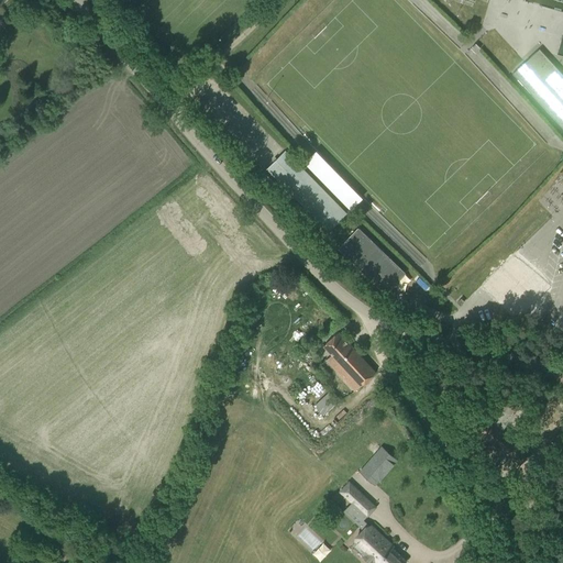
[(512,74),(562,129),(562,75),(539,50),(512,74)]
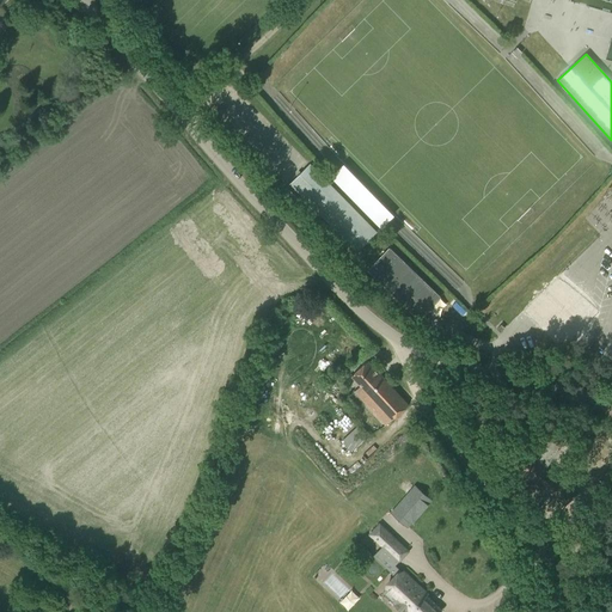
[(396,214),(348,161),(334,176),(381,227),(396,214)]
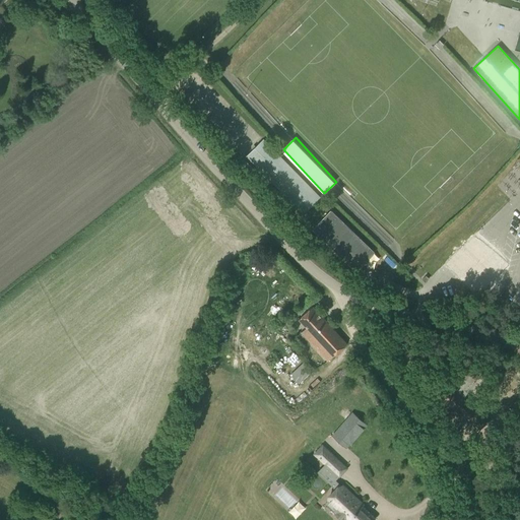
[(312,230),(362,277),(377,282),(381,278),(382,279),(392,269),(330,210),(312,230)]
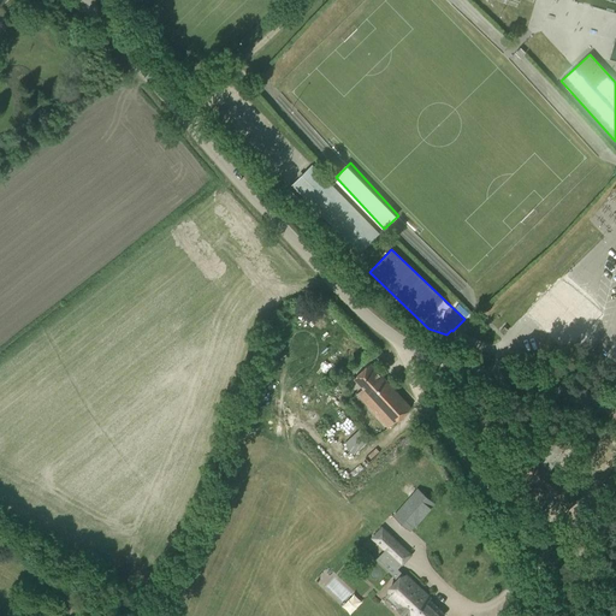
[(356,394),(389,428),(410,407),(369,363),(354,378),(363,388),(356,394)]
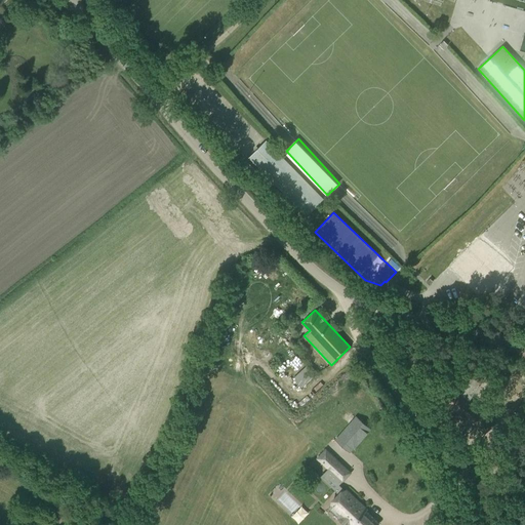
[(291,378),(305,365),(296,356),(283,369),(291,378)]
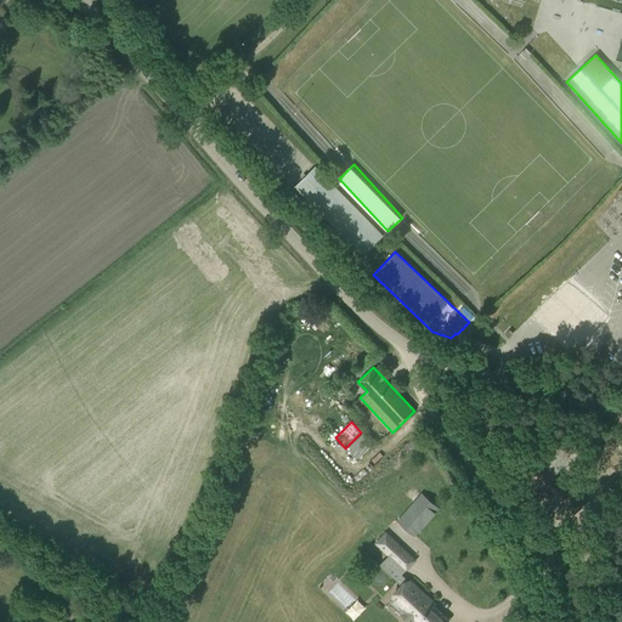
[(346,450),(357,459),(377,442),(366,431),(346,450)]
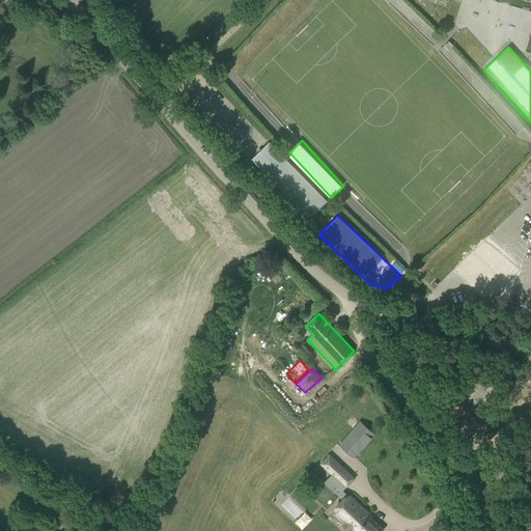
[(474,386),(466,398),(446,384),(436,397),(450,409),(443,419),(456,428),(465,418),(491,438),(500,424),(474,406),(484,391),(483,388),(485,388),(488,382),(486,376),(481,374),(475,376),(473,382),(474,386)]
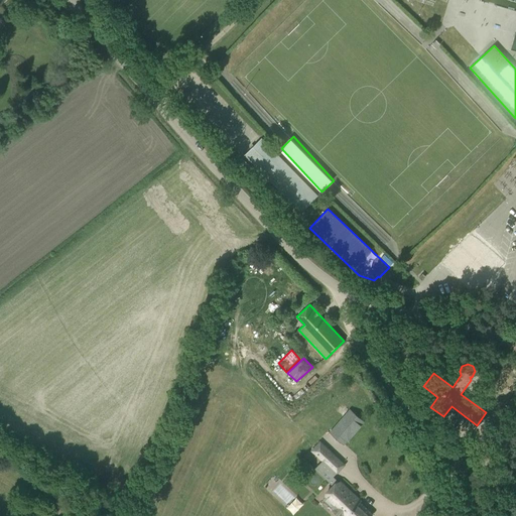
[(330,432),(344,444),(365,422),(350,409),(330,432)]
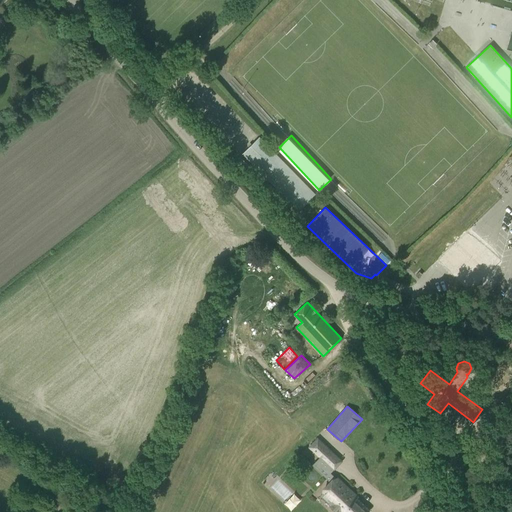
[(318,440),(310,448),(323,462),(331,455),(318,440)]
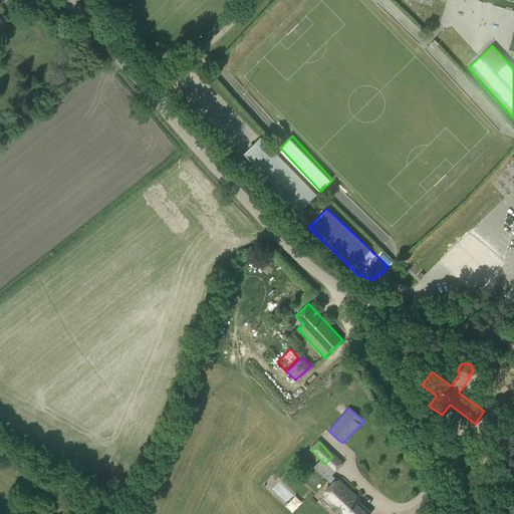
[(328,489),(329,490),(325,494),(336,504),(331,509),(337,513),(340,513),(343,511),(345,513),(369,513),(370,513),(357,500),(359,499),(355,495),(355,496),(350,492),(351,491),(339,480),(337,481),(318,463),(314,467),(333,484),(328,489)]
